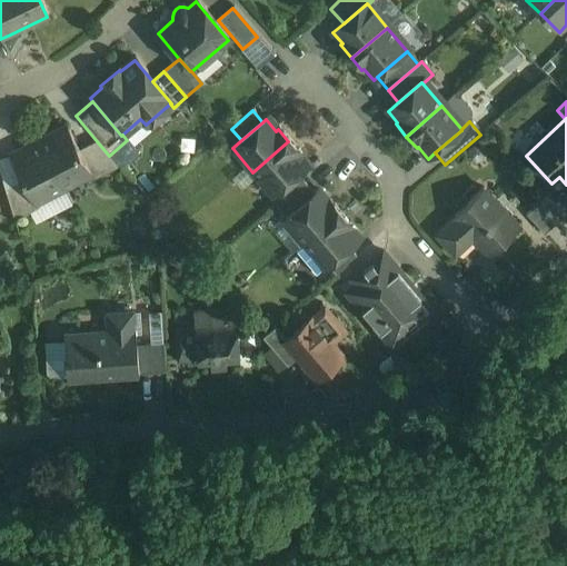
[(66,128),(51,136),(52,138),(39,145),(62,190),(89,176),(90,176),(78,151),(66,128)]
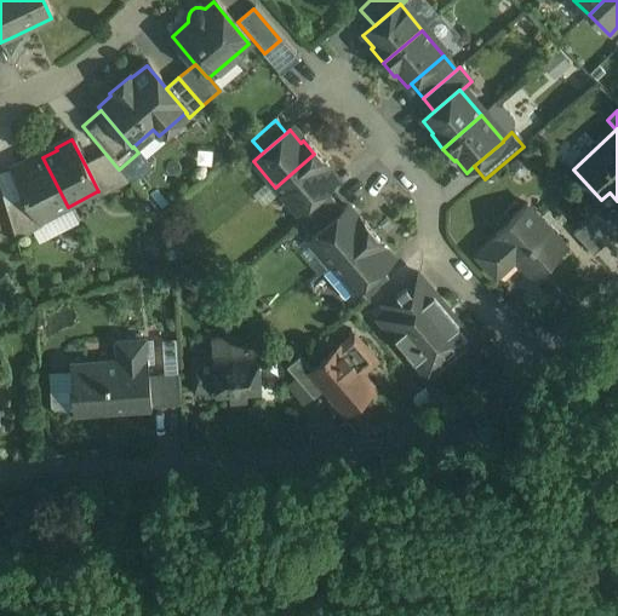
[(119,170),(106,154),(85,165),(98,191),(97,191),(101,197),(130,183),(119,170)]
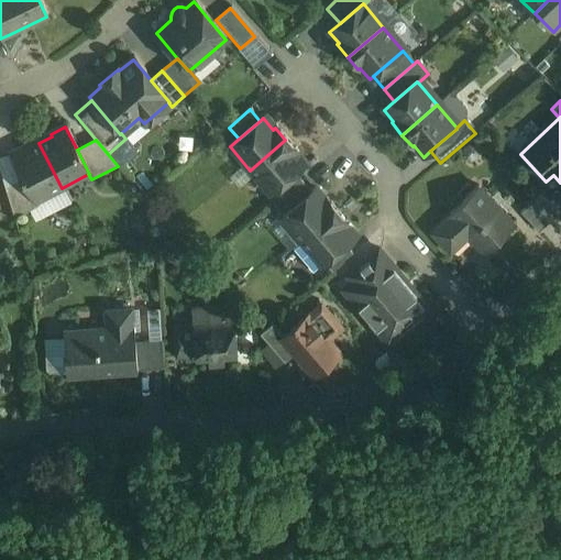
[(285,140),(250,171),(270,194),(304,165),(294,154),(296,153),(285,140)]
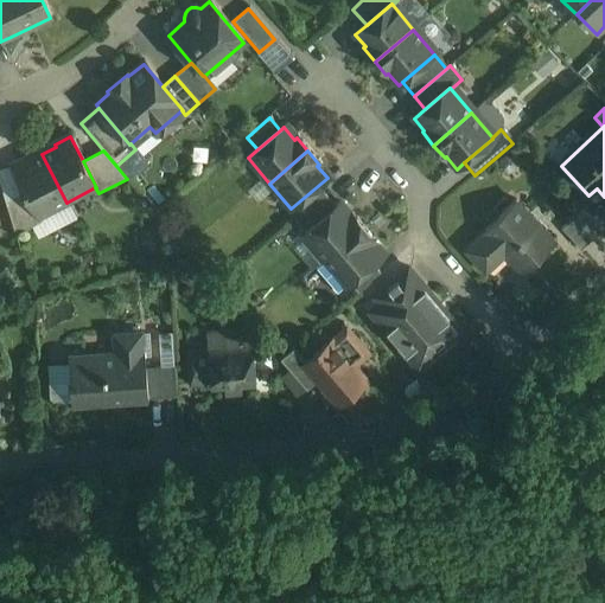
[(67,203),(42,154),(27,161),(26,160),(10,168),(23,192),(36,218),(37,217),(67,203)]
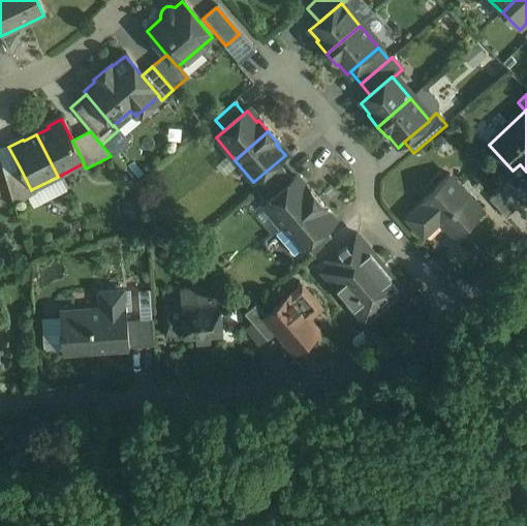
[(526,172),(520,164),(513,171),(503,179),(508,184),(525,203),(526,200),(526,172)]
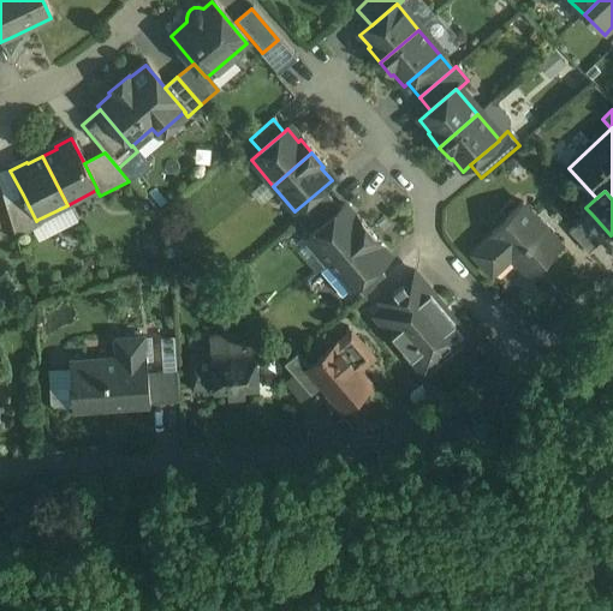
[(23,195),(4,205),(15,240),(41,226),(37,220),(36,221),(23,195)]
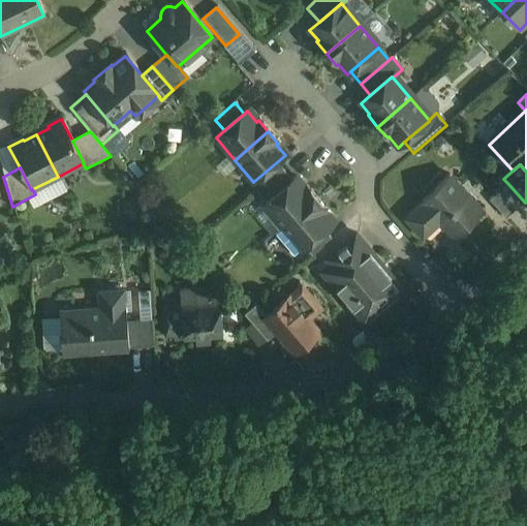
[(283,173),(264,189),(272,199),(291,182),(283,173)]
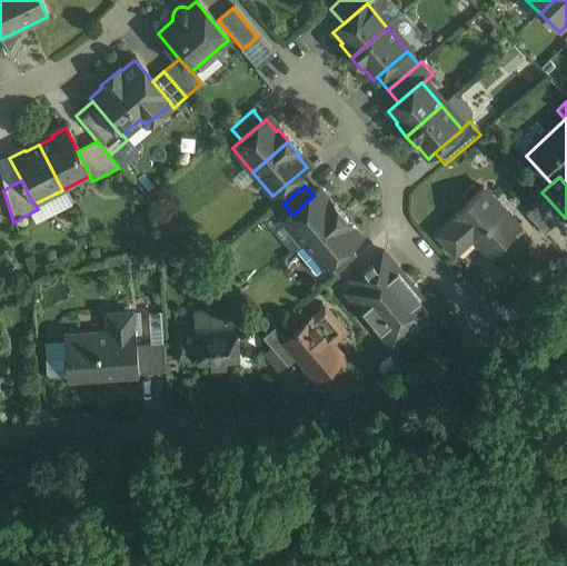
[(517,229),(483,191),(453,219),(455,220),(437,237),(454,255),(455,255),(453,251),(469,237),(488,257),(517,229)]
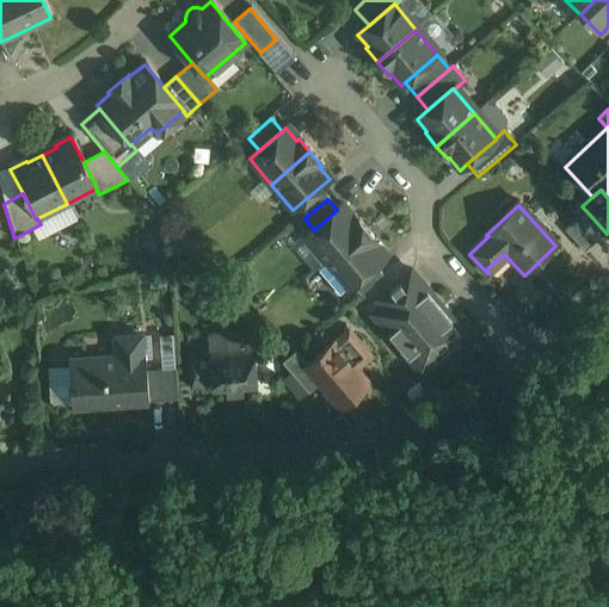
[(314,230),(305,239),(326,264),(364,230),(354,218),(351,220),(340,206),(337,210),(314,230)]
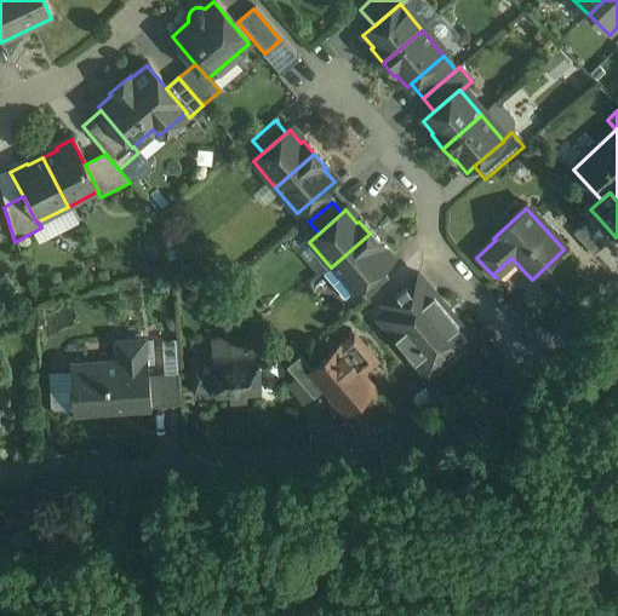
[(616,237),(596,216),(572,237),(593,259),(616,237)]
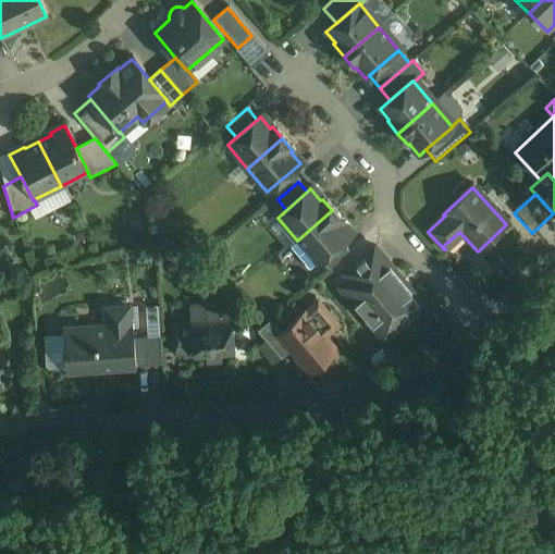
[(332,210),(297,241),(317,263),(319,261),(340,244),(349,235),(341,224),(342,223),(332,210)]
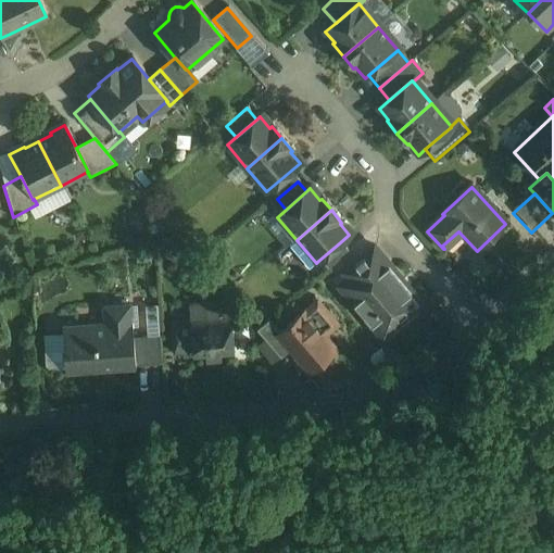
[(339,243),(318,261),(327,271),(348,253),(339,243)]
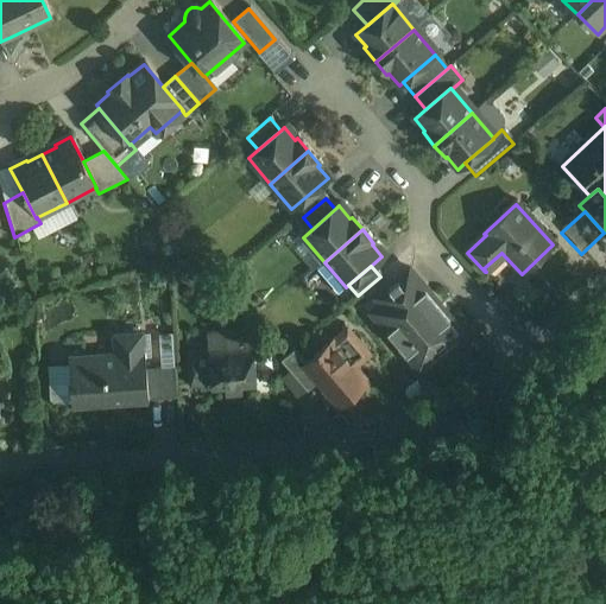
[(408,272),(376,300),(387,315),(392,319),(420,296),(404,278),(410,273),(408,272)]
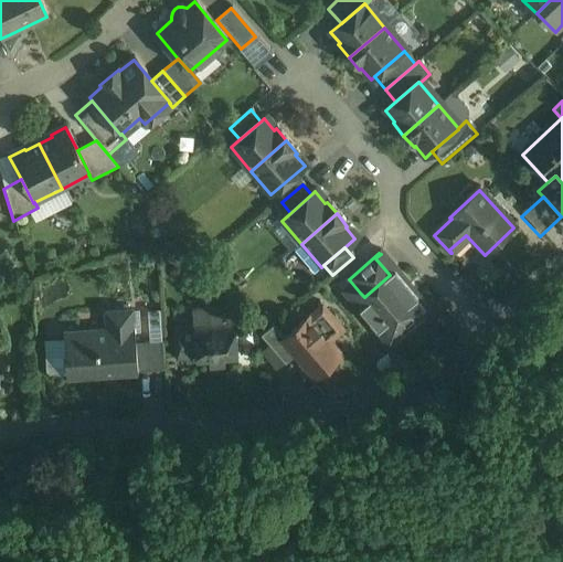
[(423,305),(395,272),(390,275),(364,297),(360,293),(351,300),(381,337),(395,338),(422,316),(423,314),(424,309),(423,305)]
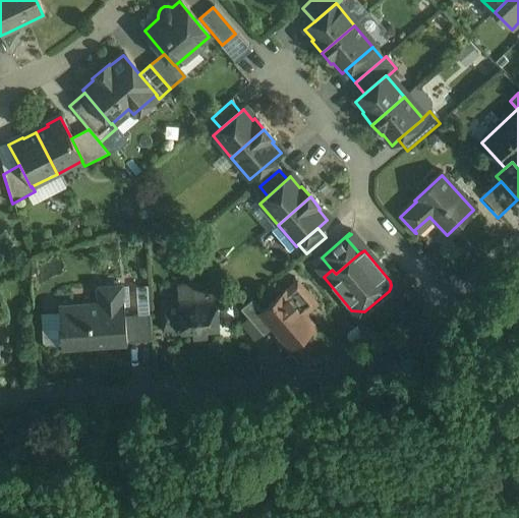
[(262,312),(261,313),(273,328),(289,347),(305,334),(312,328),(301,315),(314,304),(296,283),(262,312)]
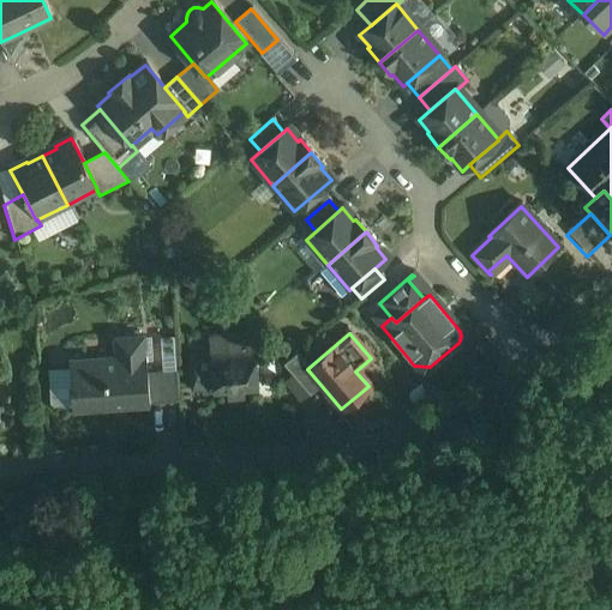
[(253,351),(229,354),(228,337),(209,338),(210,355),(210,358),(213,390),(213,393),(256,390),(253,351)]
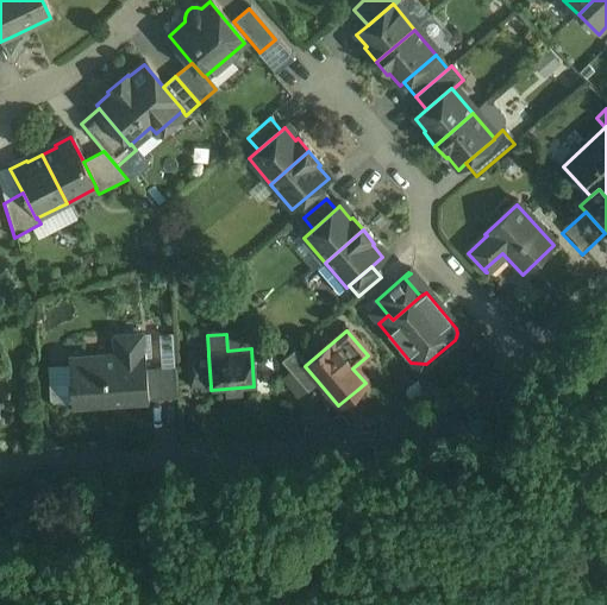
[(114,336),(116,355),(68,359),(70,407),(146,402),(145,372),(144,354),(142,354),(141,335),(114,336)]
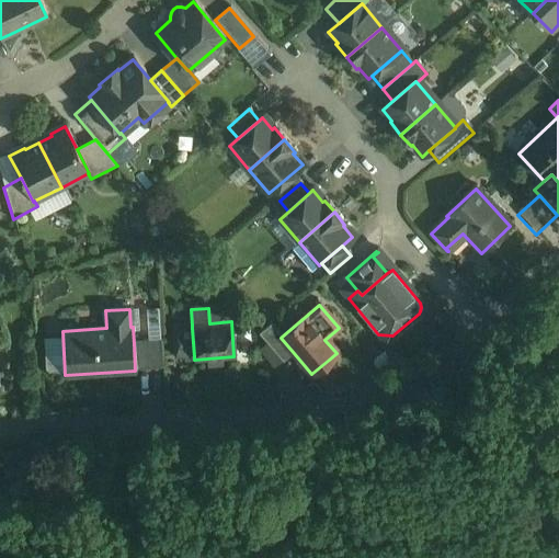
[(282,337),(271,325),(259,334),(283,363),(294,353),(281,338),(282,337)]
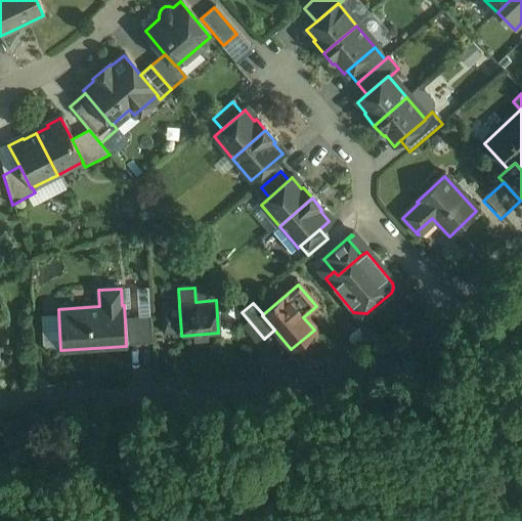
[(179,306),(161,307),(162,334),(181,333),(179,306)]
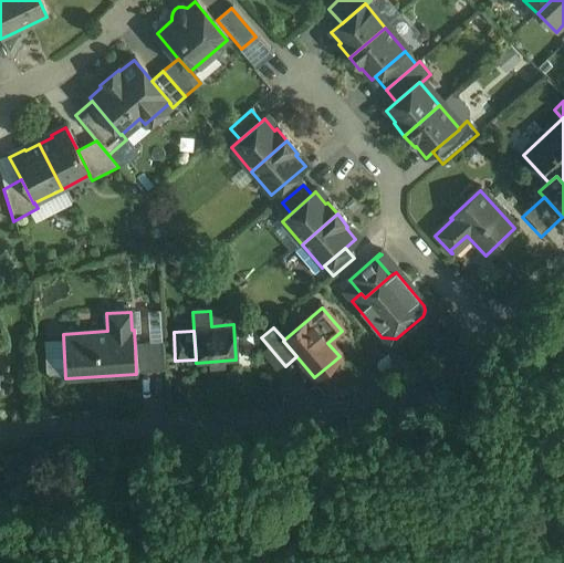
[(162,344),(135,346),(136,374),(163,372),(162,344)]
